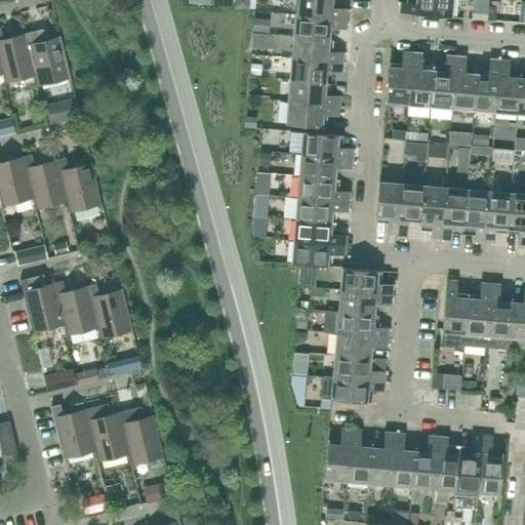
[(331,0),(296,0),(295,14),(346,18),(347,8),(330,7),(331,0)]
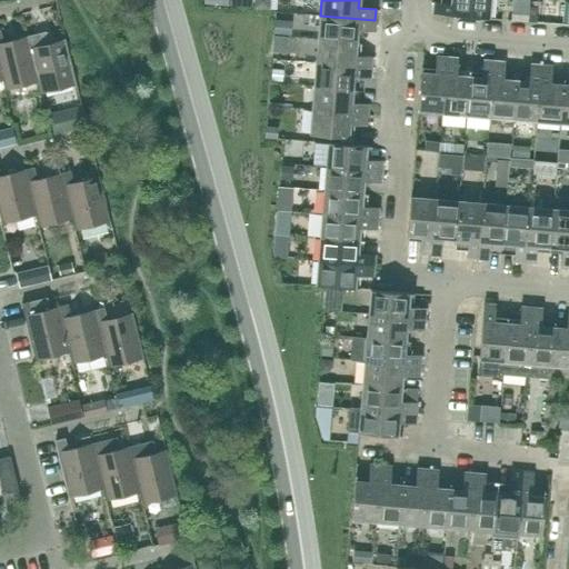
[(488,19),(489,0),(451,0),(451,3),(435,2),(433,13),(488,19)]
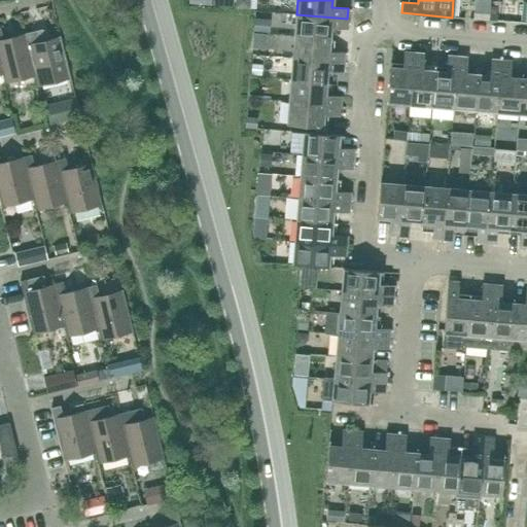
[(479,0),(478,13),(488,14),(489,0),(479,0)]
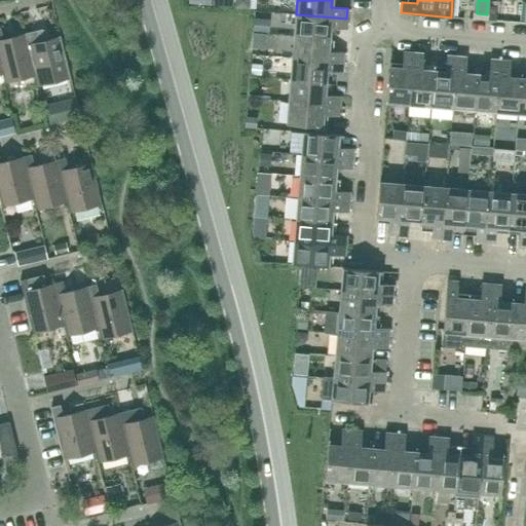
[(523,10),(522,0),(502,0),(503,10),(523,10)]
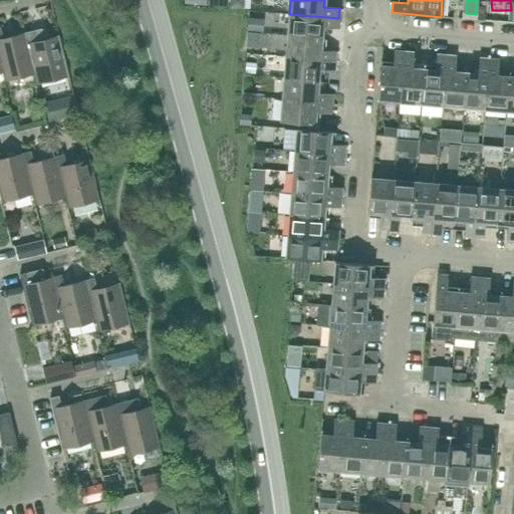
[(337,28),(338,18),(289,14),(287,36),(321,38),(322,27),(337,28)]
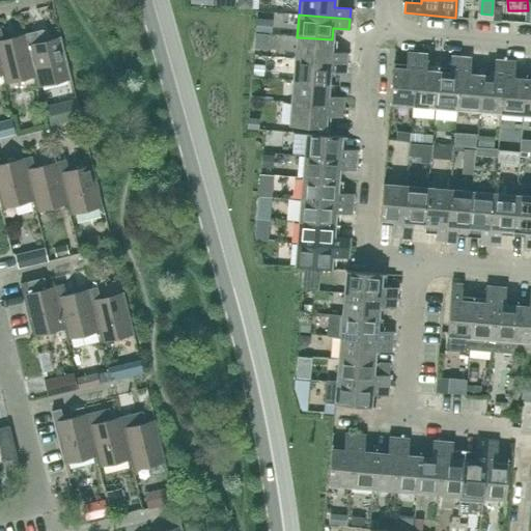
[(266,32),(266,21),(258,21),(257,32),(266,32)]
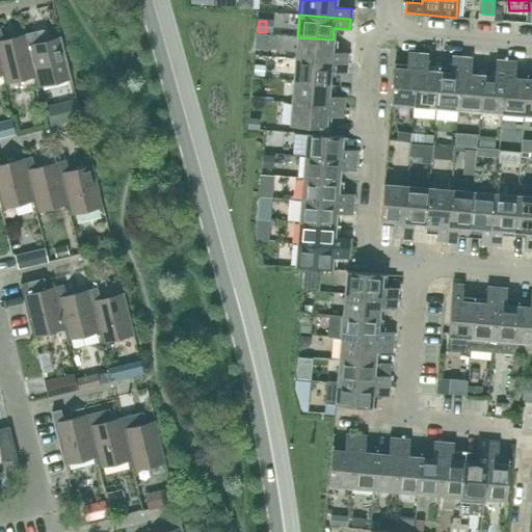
[(26,34),(3,40),(0,29),(0,64),(2,73),(1,73),(4,83),(35,76),(36,76),(26,34)]
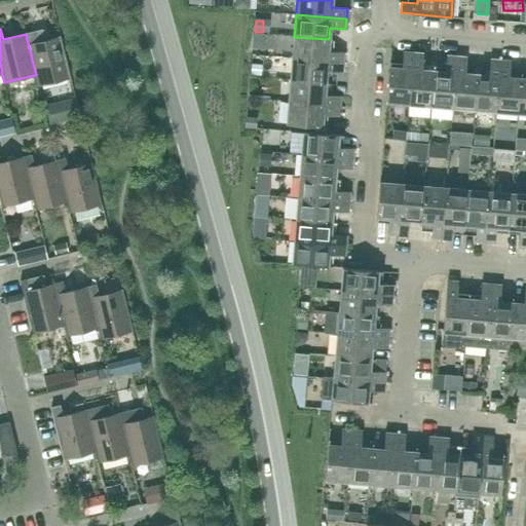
[(60,37),(37,42),(34,32),(26,34),(36,75),(35,75),(38,86),(70,78),(60,37)]
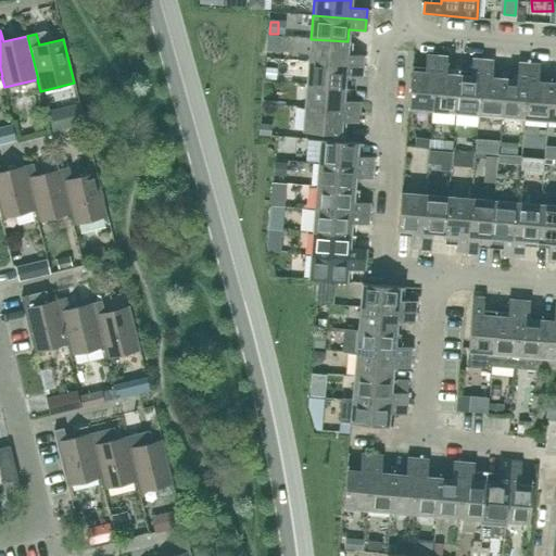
[(276,49),(277,37),(268,37),(267,49),(276,49)]
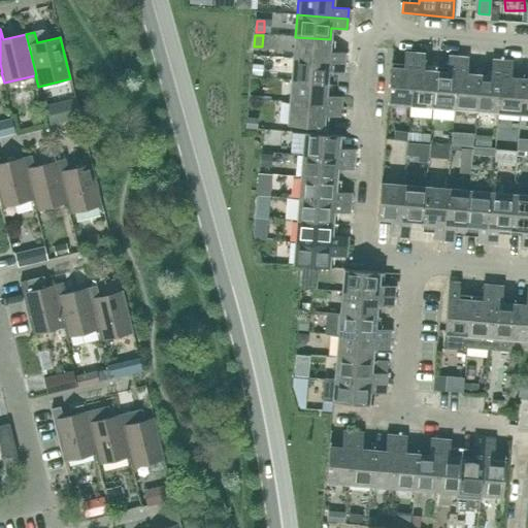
[(329,52),(330,39),(295,37),(293,59),(344,63),(344,53),(329,52)]
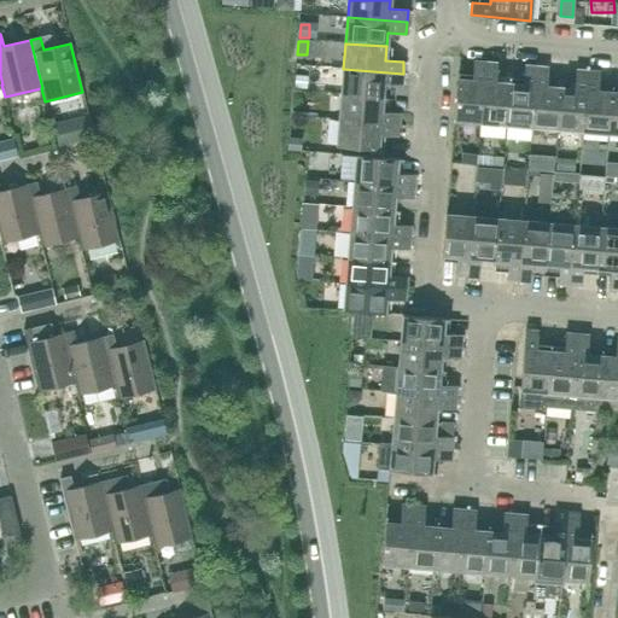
[(481,122),(485,63),(473,62),(472,81),(458,80),(454,120),(481,122)]
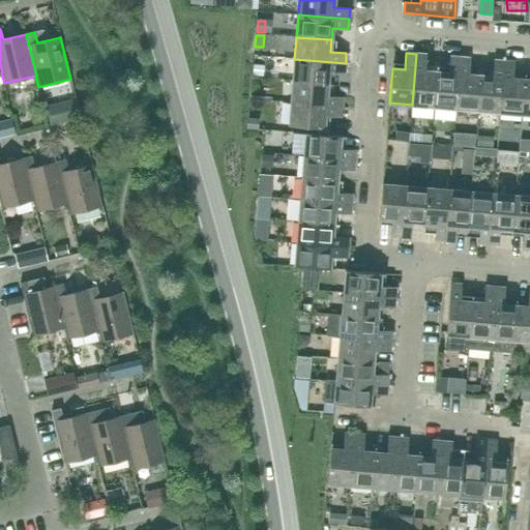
[(412,105),(411,117),(433,119),(434,107),(437,71),(424,70),(427,55),(416,54),(412,105)]
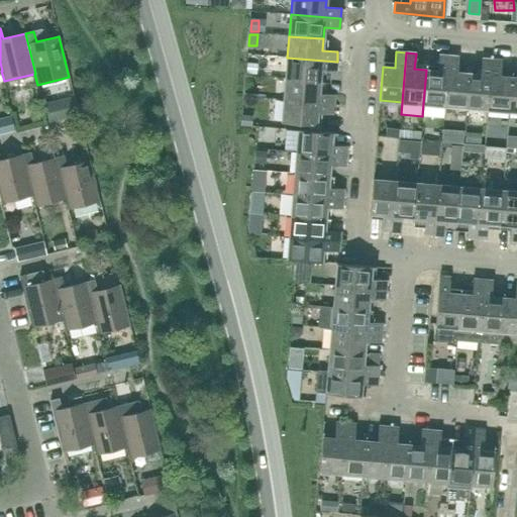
[(444,106),(448,56),(439,56),(437,71),(426,70),(423,104),(444,106)]
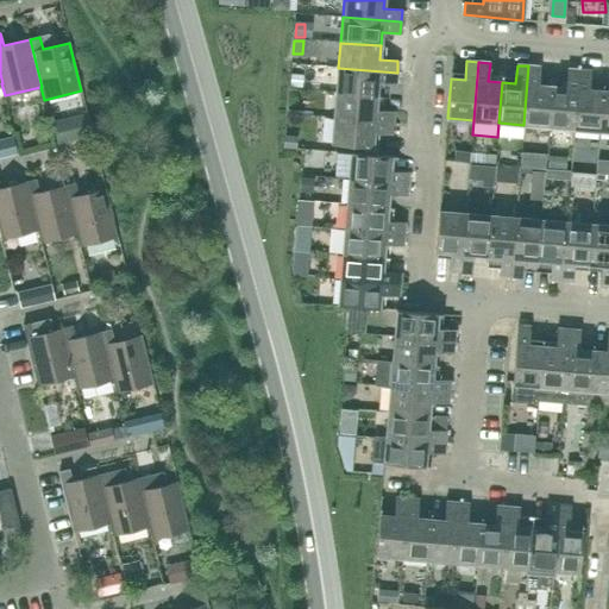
[(539,86),(540,67),(528,66),(523,125),(548,127),(552,87),(539,86)]
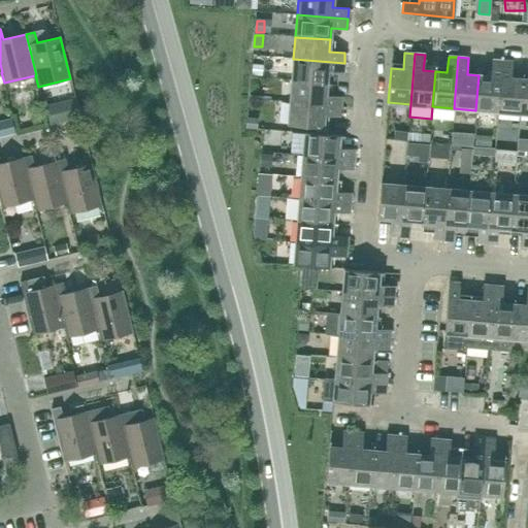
[(343,73),(344,63),(293,59),(292,80),(326,84),(327,71),(343,73)]
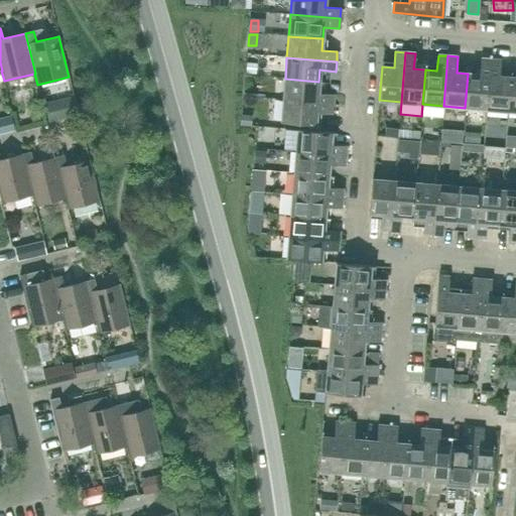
[(486,109),(491,59),(481,58),(480,75),(468,74),(465,108),(486,109)]
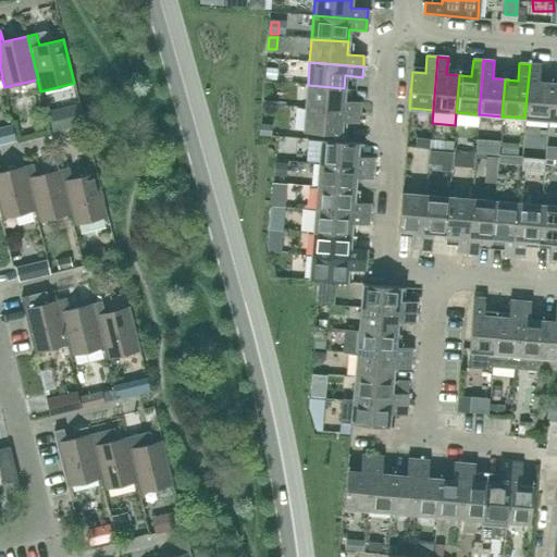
[(539,83),(541,65),(530,64),(524,118),(548,120),(552,83),(539,83)]
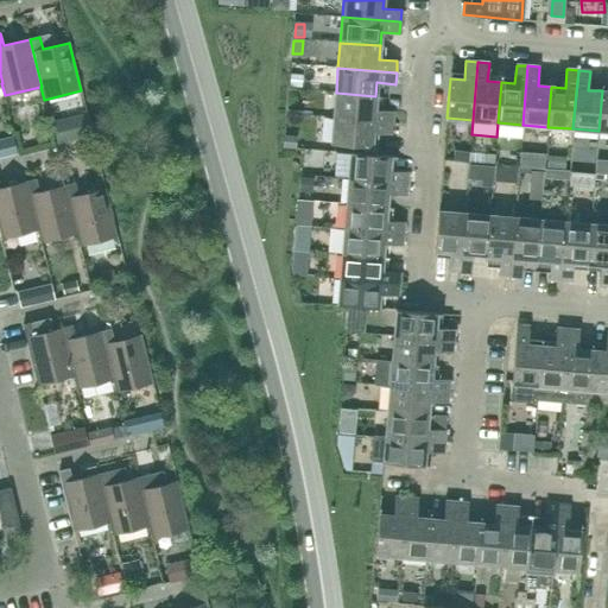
[(374,109),(375,96),(336,93),(334,118),(392,122),(393,111),(374,109)]
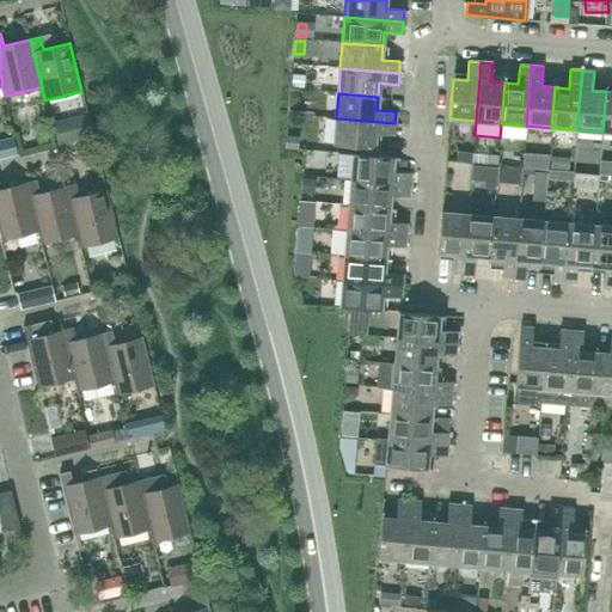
[(72,117),(53,122),(59,145),(77,140),(72,117)]
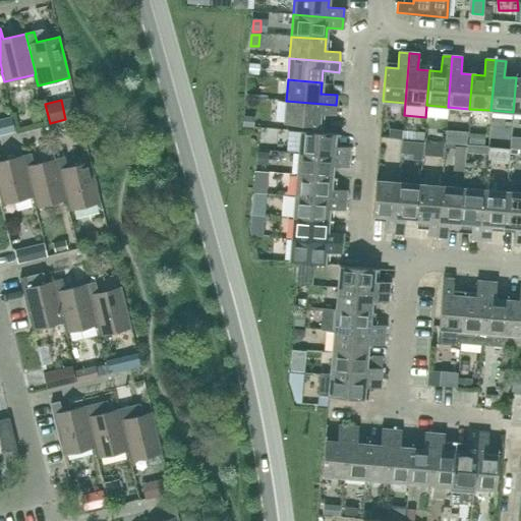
[(335,115),(336,105),(286,101),(284,123),(319,126),(320,114),(335,115)]
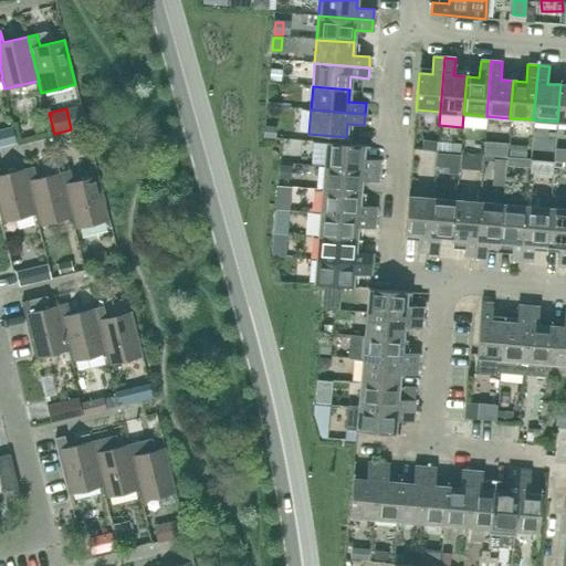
[(0,146),(18,143),(13,125),(0,128),(0,146)]
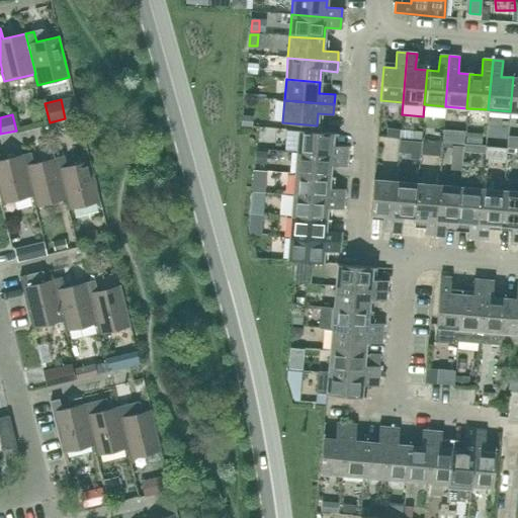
[(249,125),(250,115),(242,114),(241,124),(249,125)]
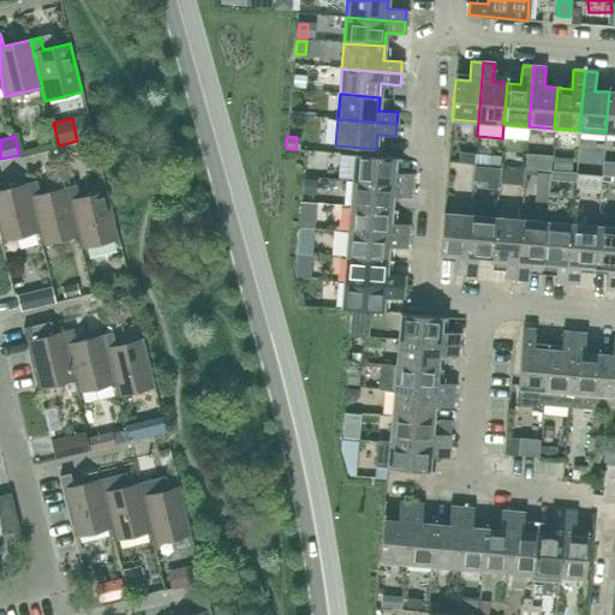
[(500,167),(501,155),(475,154),(473,165),(500,167)]
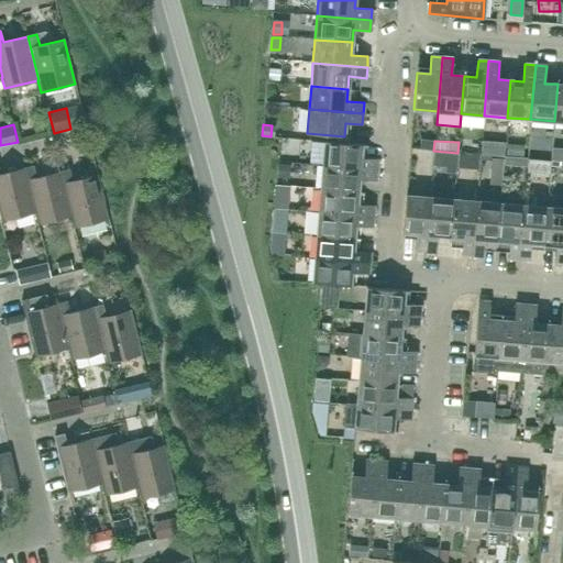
[(361,157),(362,144),(324,142),(323,165),(377,169),(378,159),(361,157)]
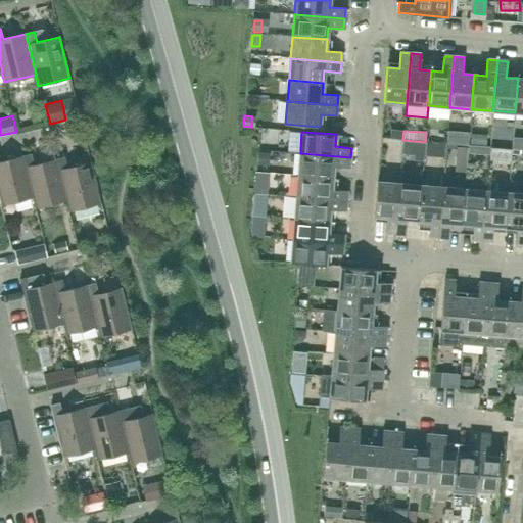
[(349,168),(350,157),(300,153),(298,176),(332,178),(333,167),(349,168)]
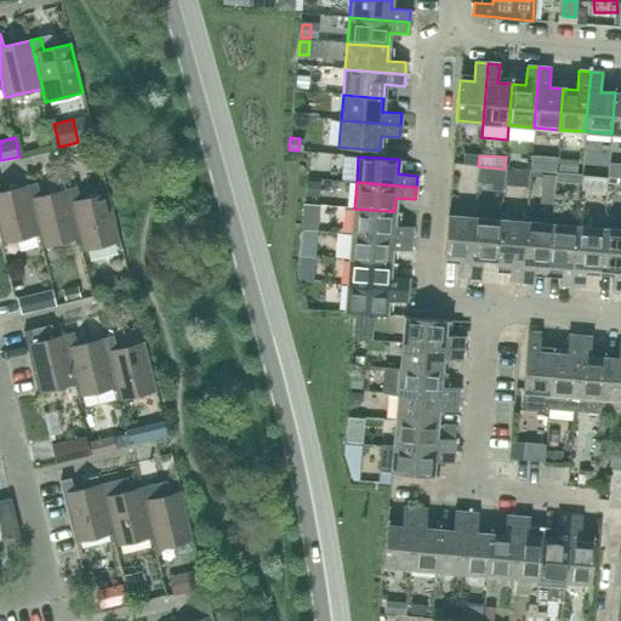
[(67,189),(40,197),(36,183),(27,186),(39,234),(38,234),(41,248),(78,238),(79,238),(67,189)]
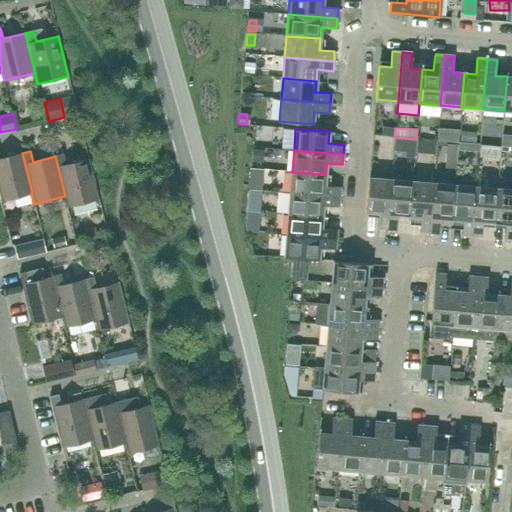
[(22,153),(0,159),(0,158),(0,196),(1,201),(31,193),(32,193),(22,153)]
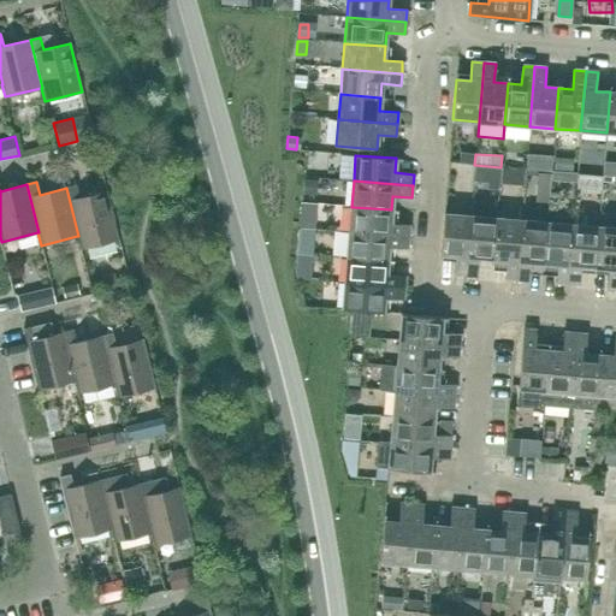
[(107,191),(80,199),(76,185),(66,188),(78,236),(77,236),(81,249),(118,240),(107,191)]
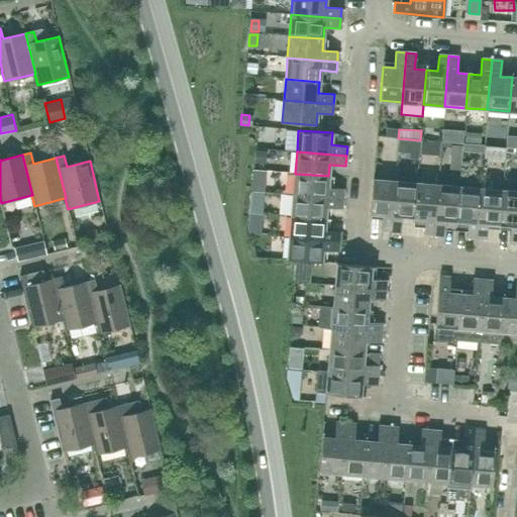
[(327,188),(328,176),(295,174),(293,195),(342,199),(343,189),(327,188)]
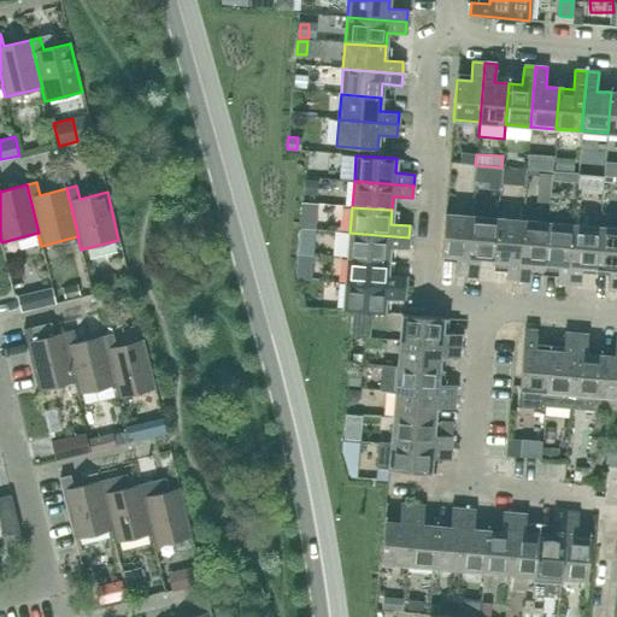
[(471,216),(446,215),(445,215),(441,254),(457,256),(454,275),(466,276),(471,216)]
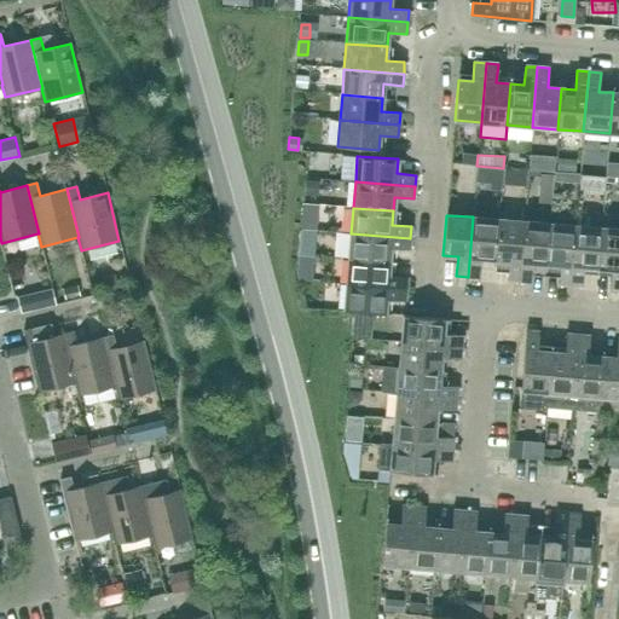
[(496,260),(498,219),(473,217),(468,277),(480,278),(481,259),(496,260)]
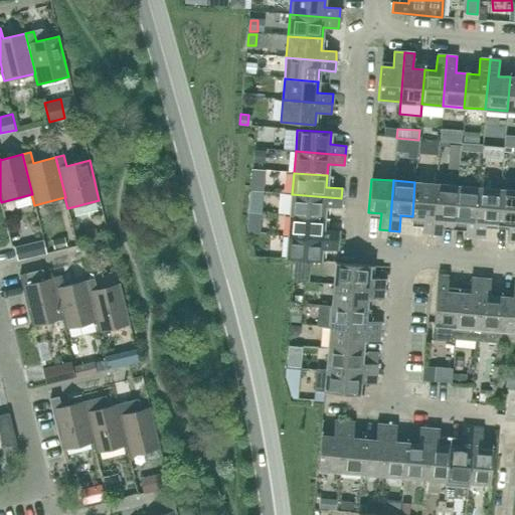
[(432,233),(437,184),(414,182),(412,216),(423,217),(421,233),(432,233)]
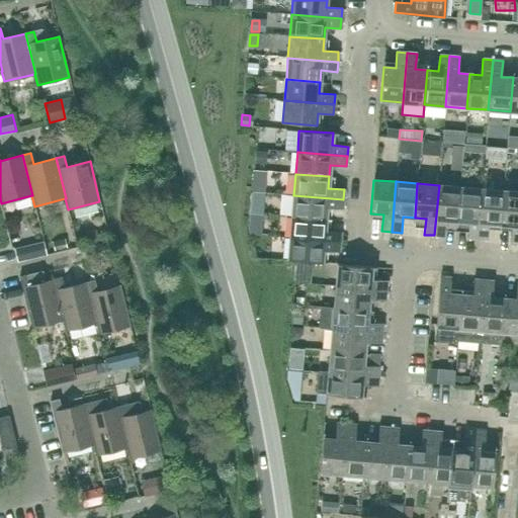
[(457,222),(460,187),(439,185),(434,235),(444,236),(446,221),(457,222)]
